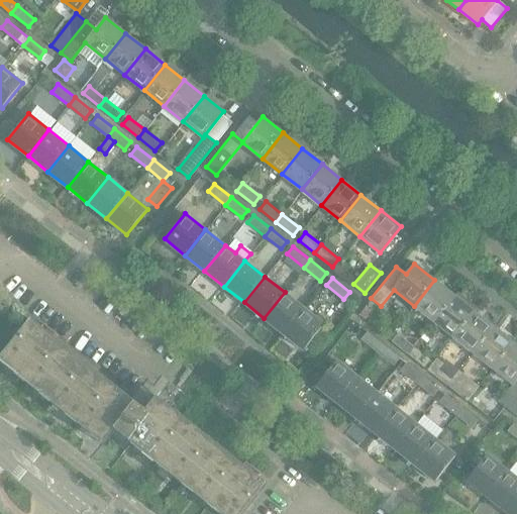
[(414,306),(433,321),(454,295),(434,280),(414,306)]
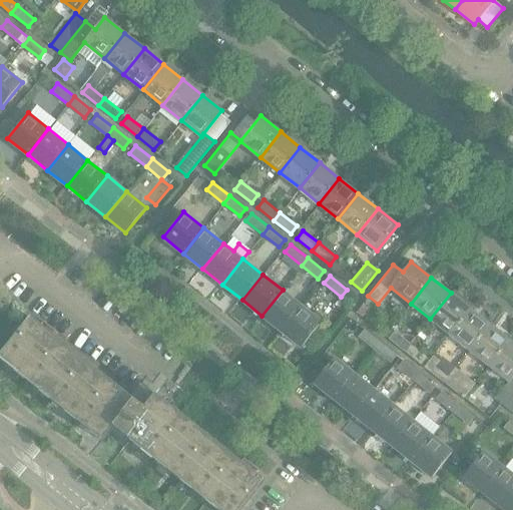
[(262,316),(281,331),(302,306),(283,290),(262,316)]
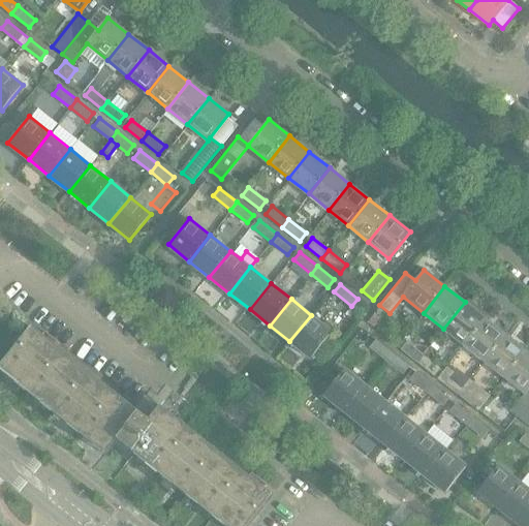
[(443,329),(463,345),(485,318),(465,302),(443,329)]
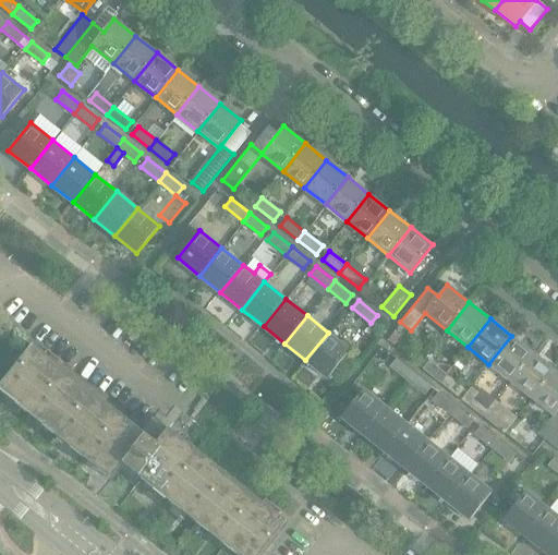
[(350,350),(328,333),(305,360),(327,377),(350,350)]
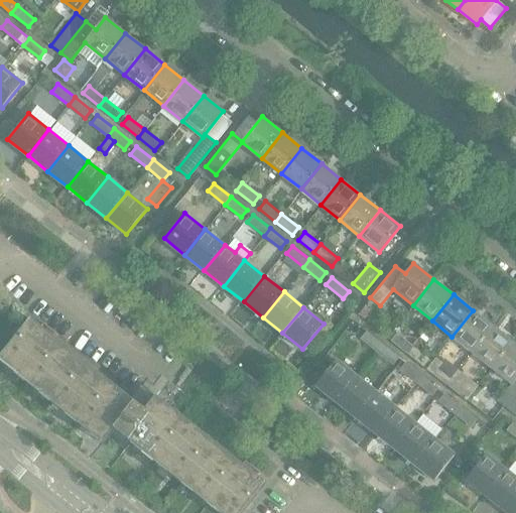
[(452,337),(472,352),(493,326),(473,310),(452,337)]
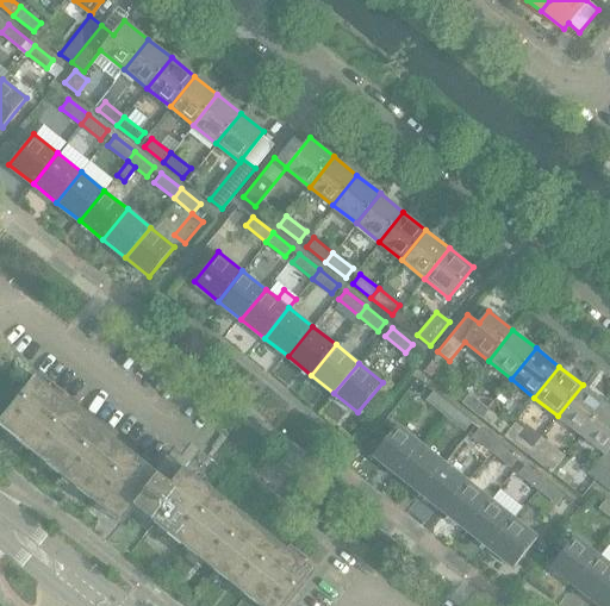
[(262,605),(284,605),(313,569),(191,473),(179,488),(160,474),(159,474),(48,386),(48,385),(37,376),(0,423),(0,425),(123,523),(130,513),(148,528),(154,519),(262,605)]
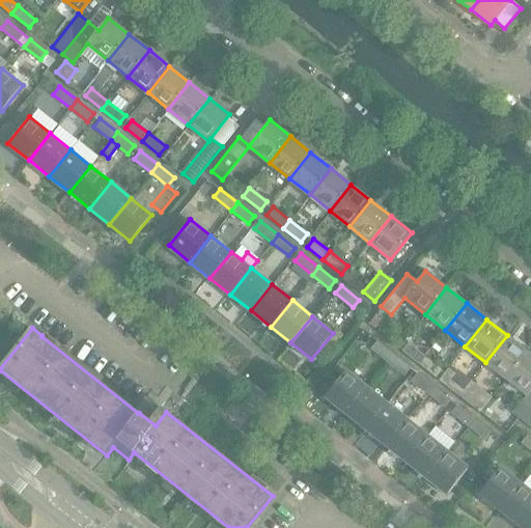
[(485,362),(505,379),(527,352),(507,335),(485,362)]
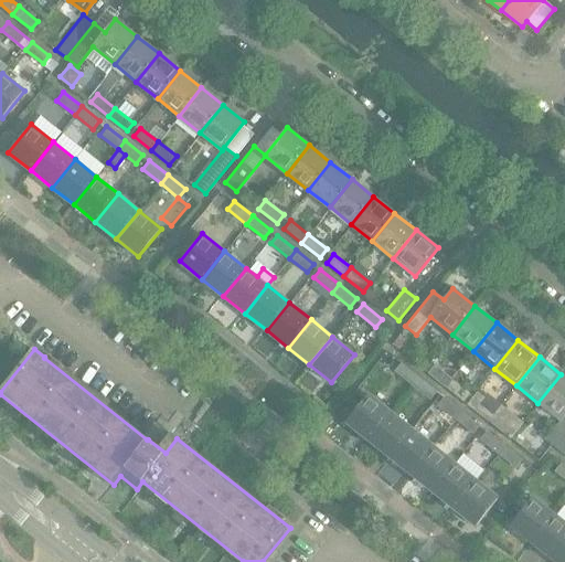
[(395,370),(412,384),(418,375),(402,362),(395,370)]
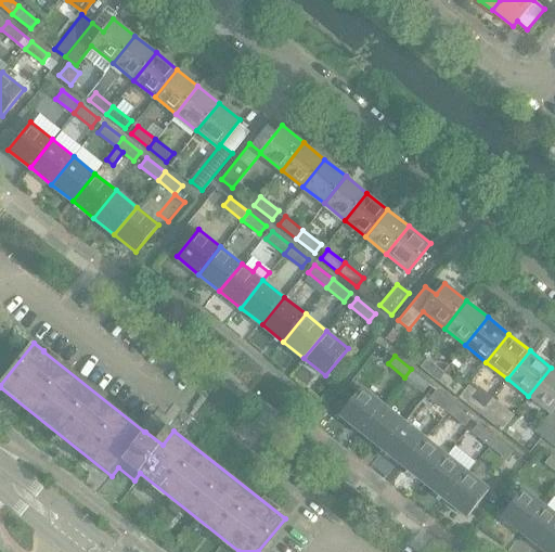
[(421,366),(438,380),(444,371),(434,362),(427,357),(421,366)]
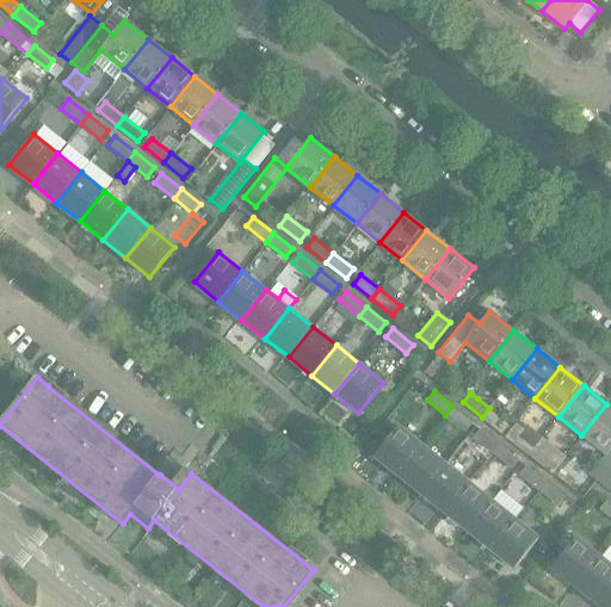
[(481,395),(477,398),(489,408),(494,398),(481,395)]
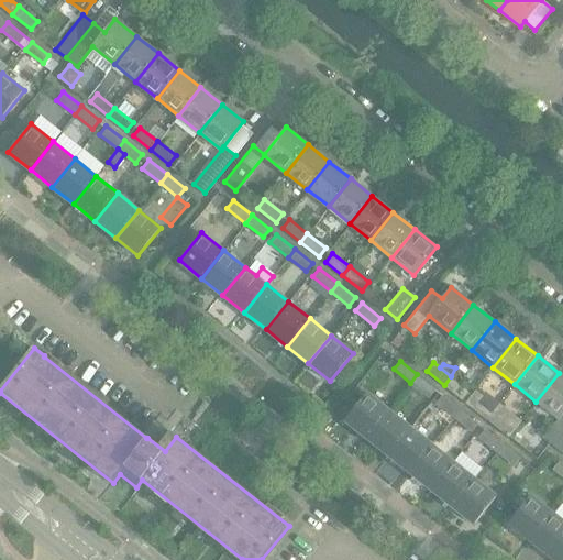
[(562,413),(562,376),(559,373),(536,402),(556,418),(542,436),(554,446),(562,434),(562,416),(561,415),(562,413)]
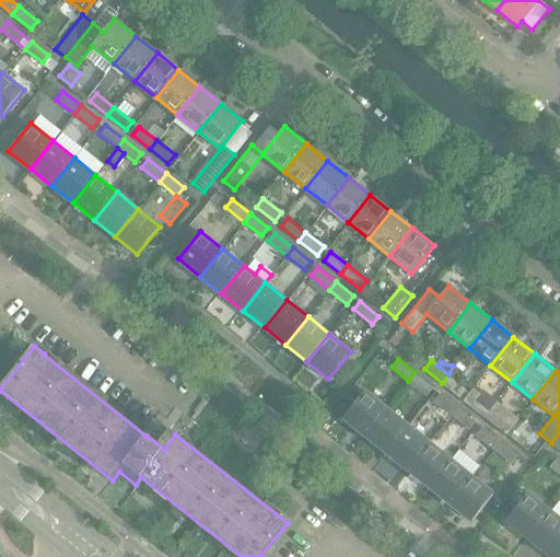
[(433,387),(415,372),(408,381),(427,396),(433,387)]
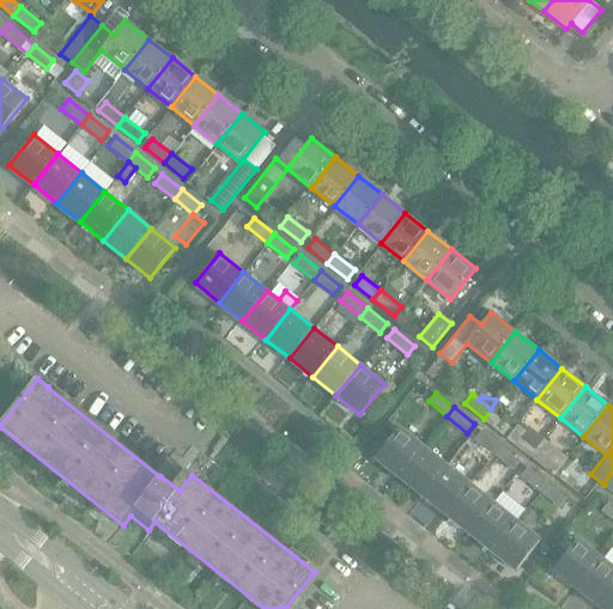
[(509,424),(491,409),(484,419),(502,433),(509,424)]
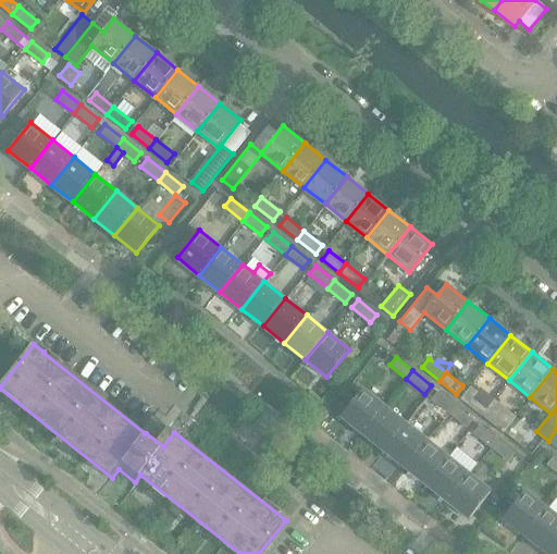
[(339,416),(362,433),(384,405),(362,388),(339,416)]
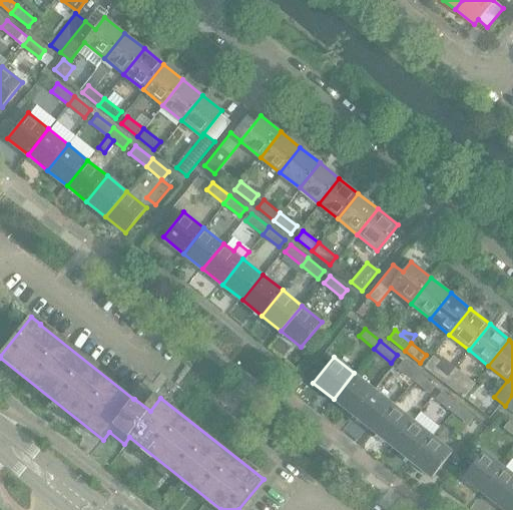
[(397,367),(413,380),(419,372),(403,359),(397,367)]
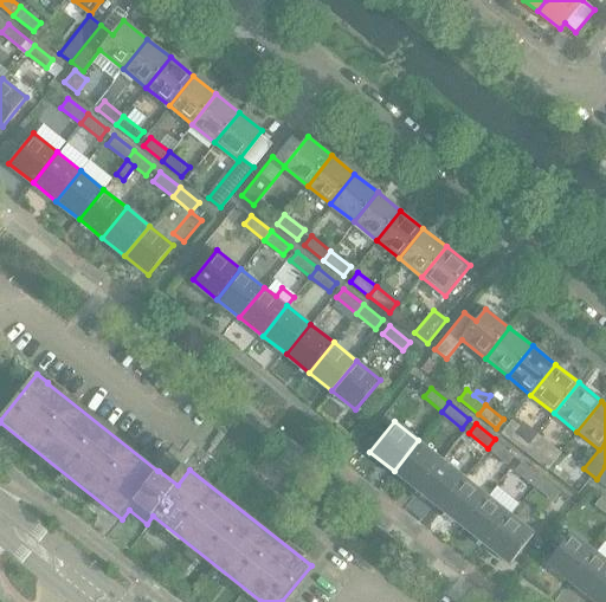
[(505,435),(524,451),(532,441),(513,426),(505,435)]
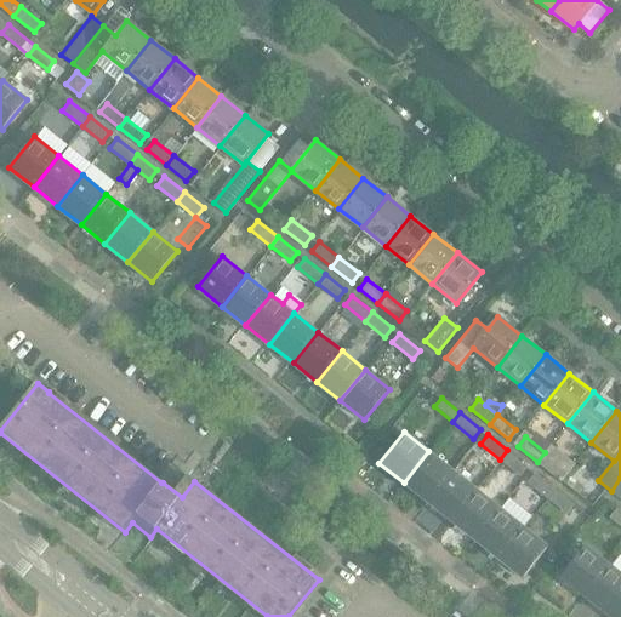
[(528,467),(507,450),(500,460),(520,476),(528,467)]
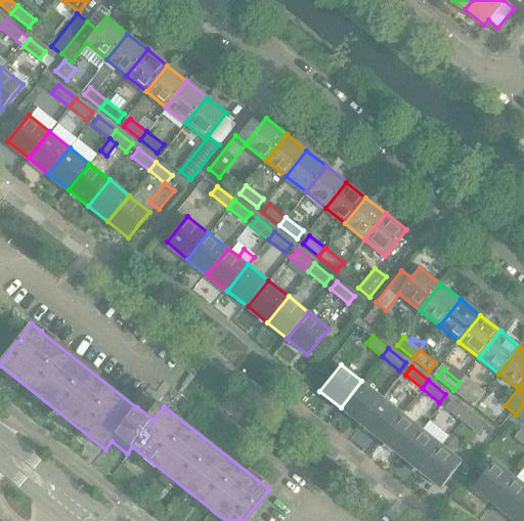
[(341,407),(360,423),(382,397),(361,381),(341,407)]
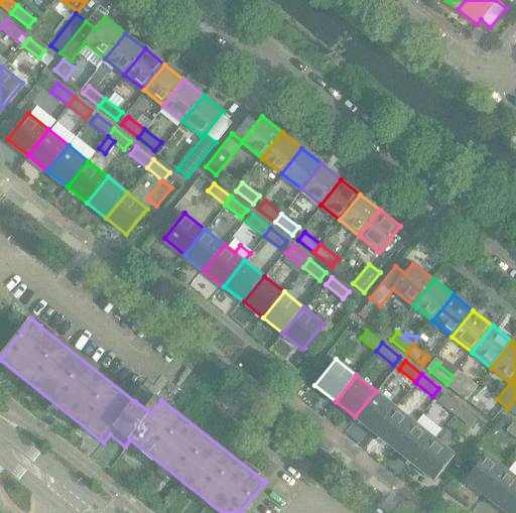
[(469,388),(453,376),(446,384),(462,396),(469,388)]
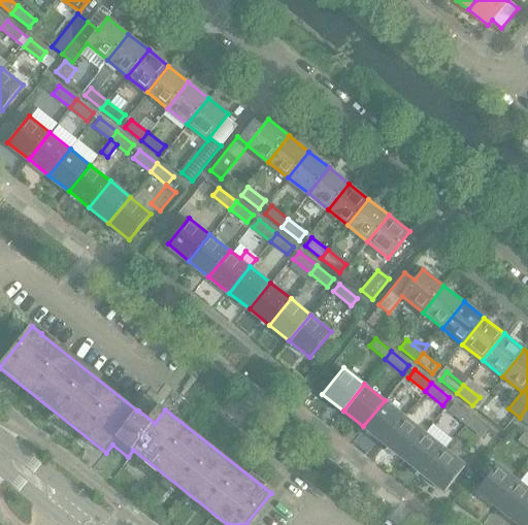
[(363,426),(384,443),(404,416),(385,400),(363,426)]
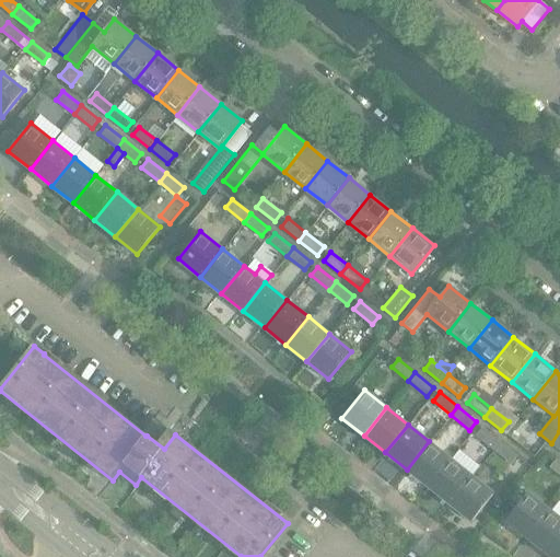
[(476,434),(493,449),(500,440),(482,427),(476,434)]
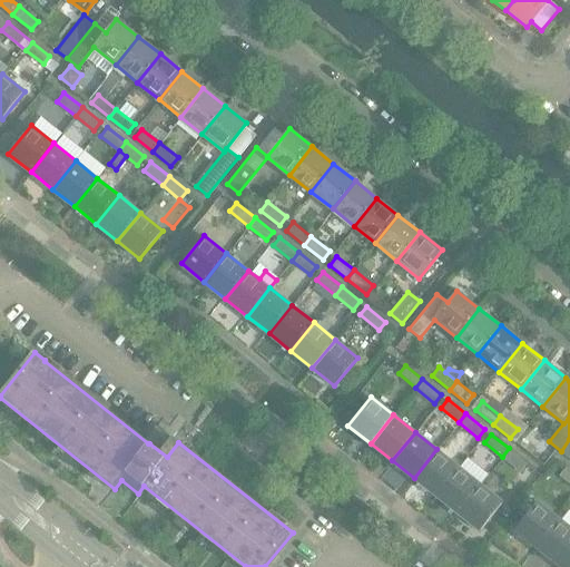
[(526,462),(509,448),(502,457),(504,458),(516,467),(519,470),(526,462)]
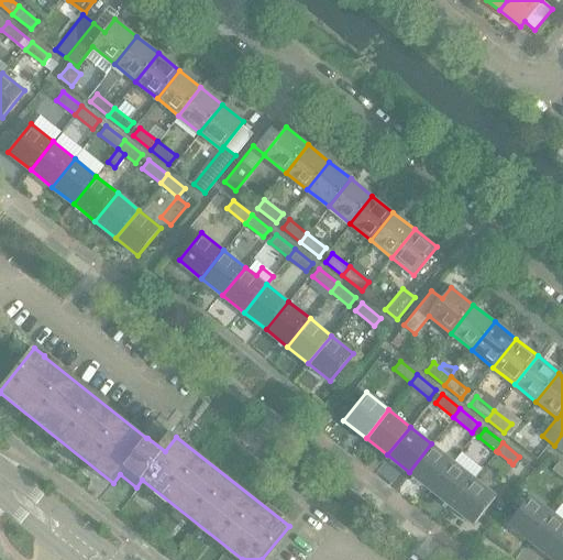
[(409,472),(431,490),(453,461),(431,443),(409,472)]
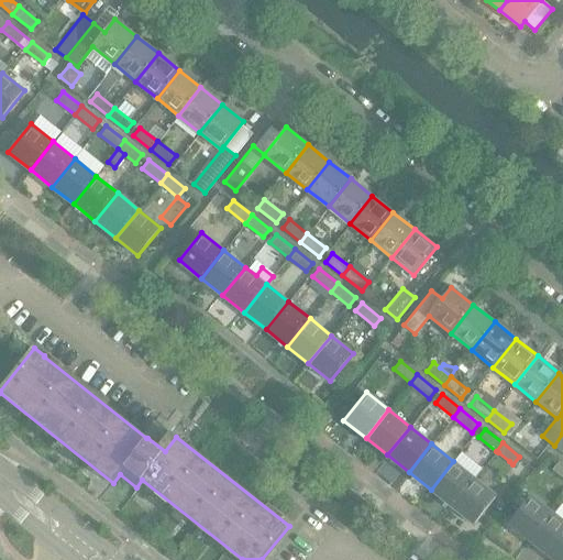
[(498,452),(490,462),(501,471),(509,461),(498,452)]
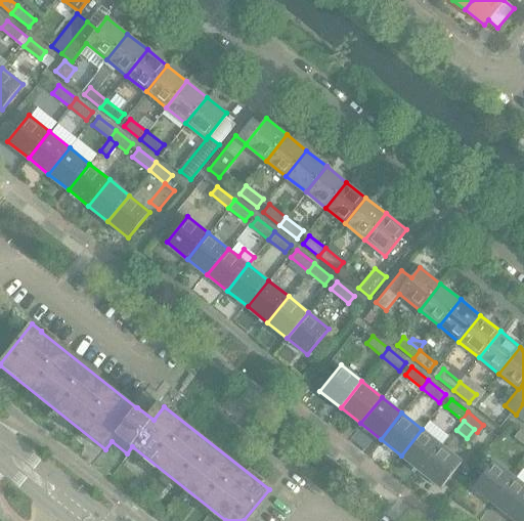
[(523,431),(519,428),(513,436),(523,444),(523,431)]
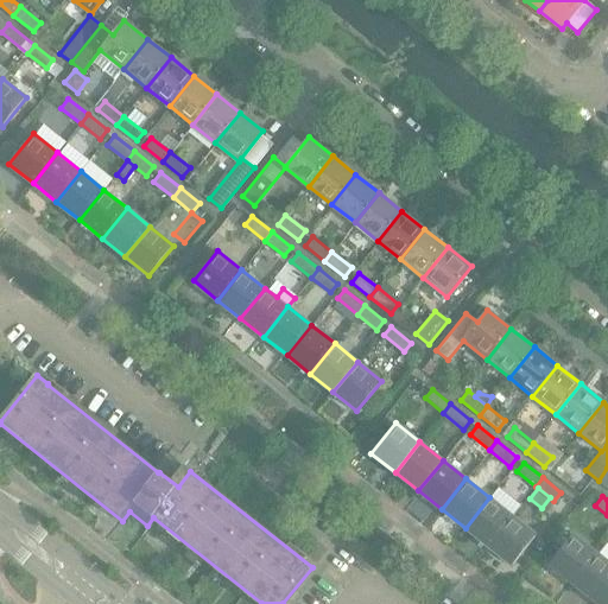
[(466,528),(488,546),(512,515),(489,497),(466,528)]
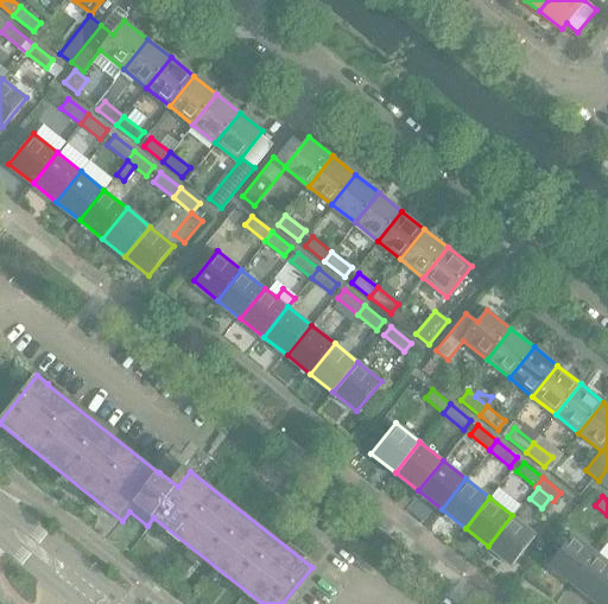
[(536,534),(512,515),(488,546),(512,565),(536,534)]
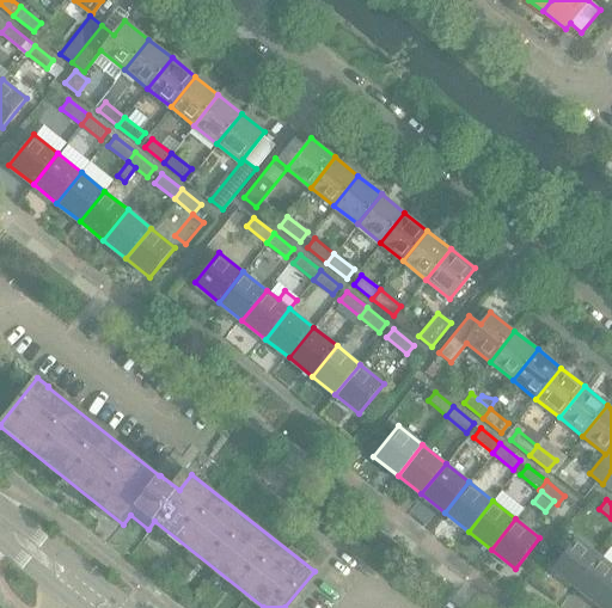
[(551,567),(575,587),(600,556),(575,536),(551,567)]
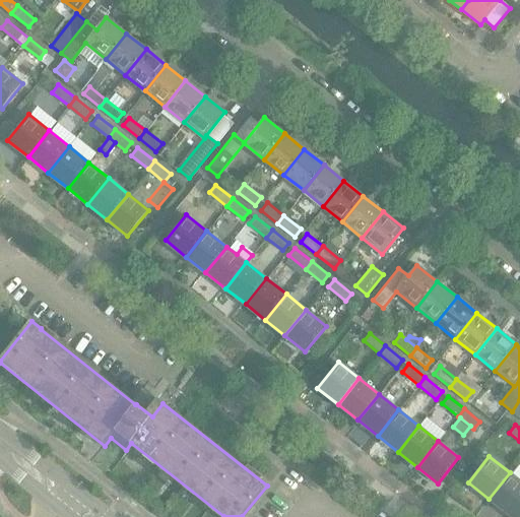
[(489,499),(509,515),(519,500),(519,480),(510,472),(489,499)]
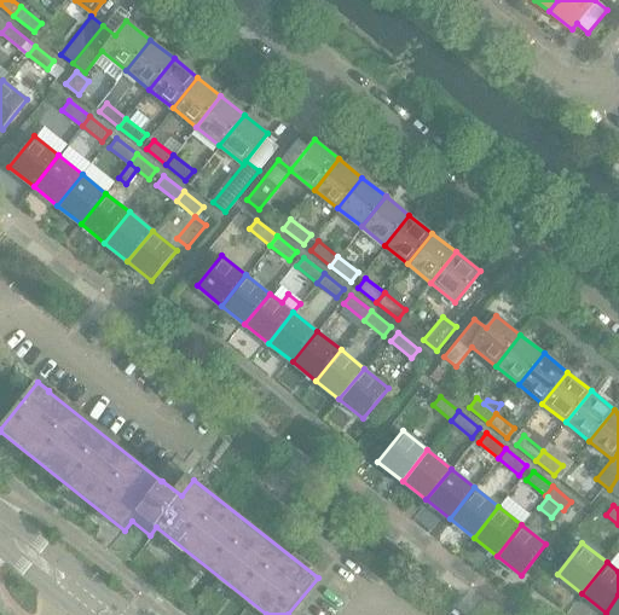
[(618,614),(618,595),(606,613),(608,614),(618,614)]
